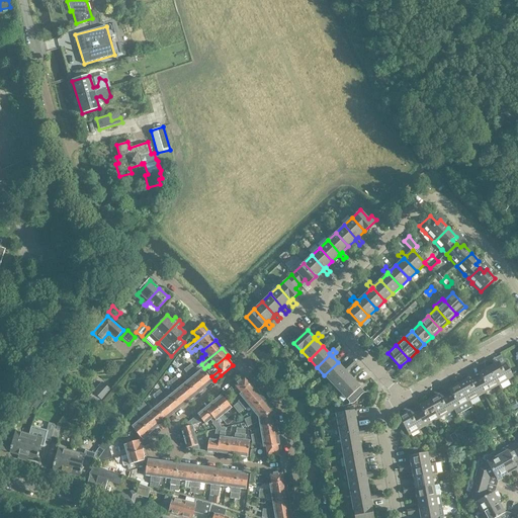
[(499,361),(489,367),(498,384),(508,379),(508,378),(513,375),(506,363),(501,365),(499,361)]
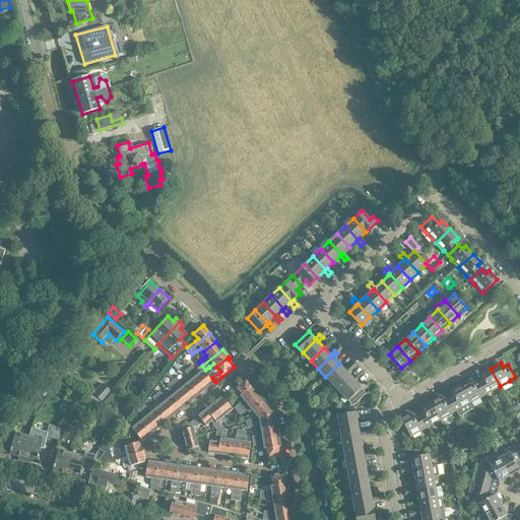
[(339,364),(325,377),(333,384),(346,372),(344,370),(339,364)]
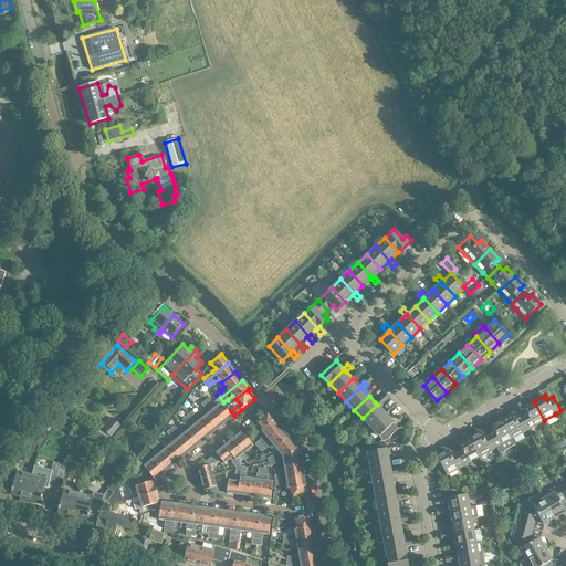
[(209,398),(205,401),(223,425),(232,417),(221,404),(217,407),(213,402),(212,404),(209,398)]
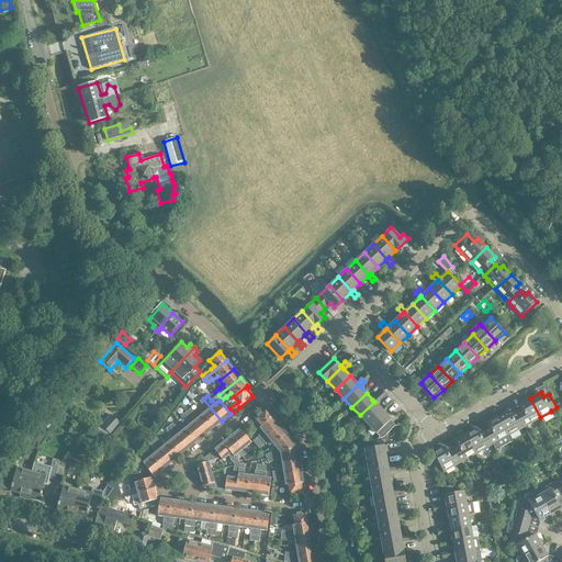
[(374,402),(360,415),(368,424),(382,411),(375,404),(381,398),(378,395),(372,400),(374,402)]
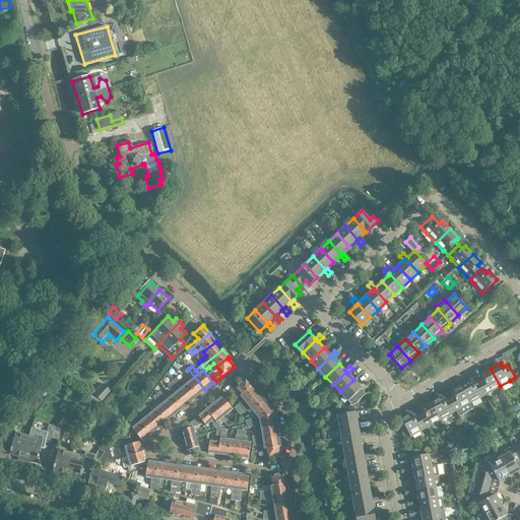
[(191,381),(187,384),(197,396),(205,390),(188,369),(185,372),(188,376),(191,381)]
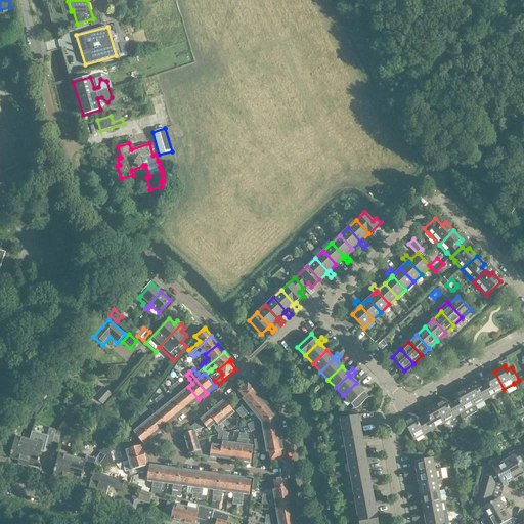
[(486,381),(481,384),(488,397),(493,394),(494,394),(504,389),(494,372),(484,377),(486,381)]
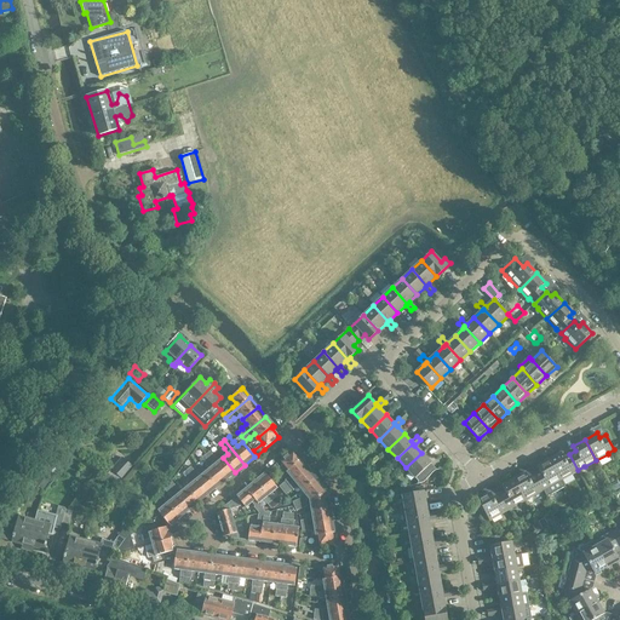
[(210,452),(206,455),(227,480),(235,472),(223,458),(219,461),(214,457),(210,452)]
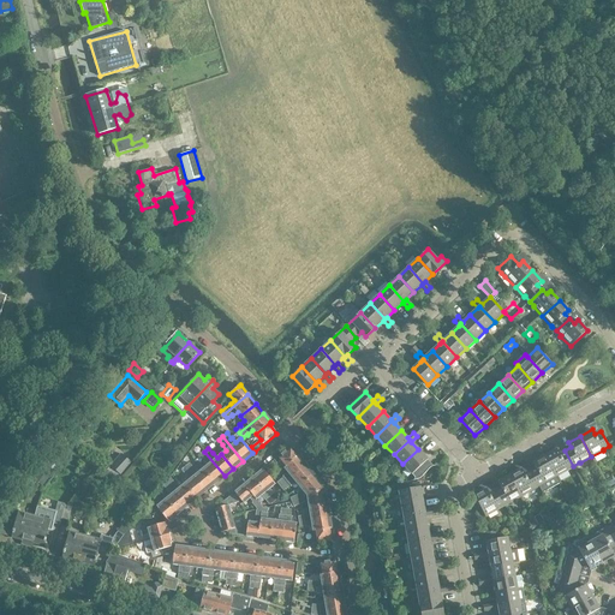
[(290,448),(264,469),(268,472),(278,465),(278,464),(279,463),(284,469),(299,457),(299,455),(297,457),(290,448)]
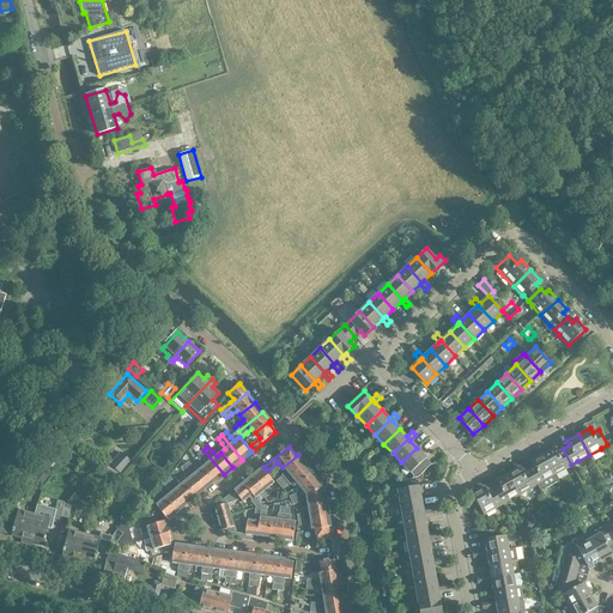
[(417,448),(401,462),(411,472),(412,478),(416,478),(417,477),(418,477),(419,475),(420,474),(422,474),(429,466),(430,466),(430,465),(431,465),(432,465),(417,448)]
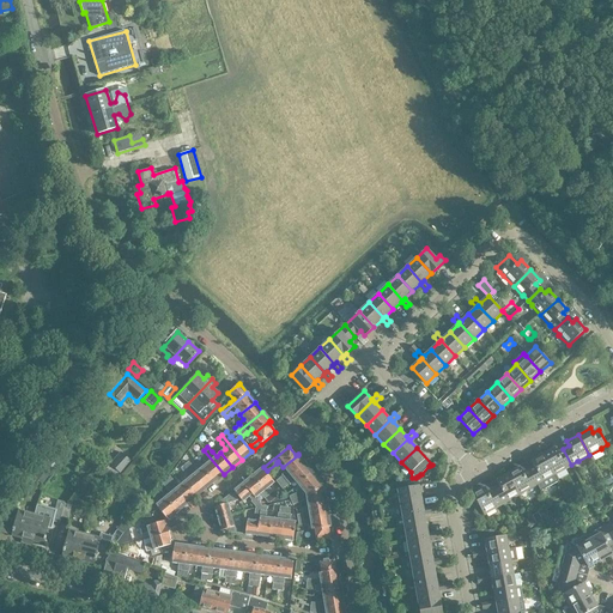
[(556,448),(544,454),(554,475),(566,468),(566,467),(571,465),(563,449),(558,451),(556,448)]
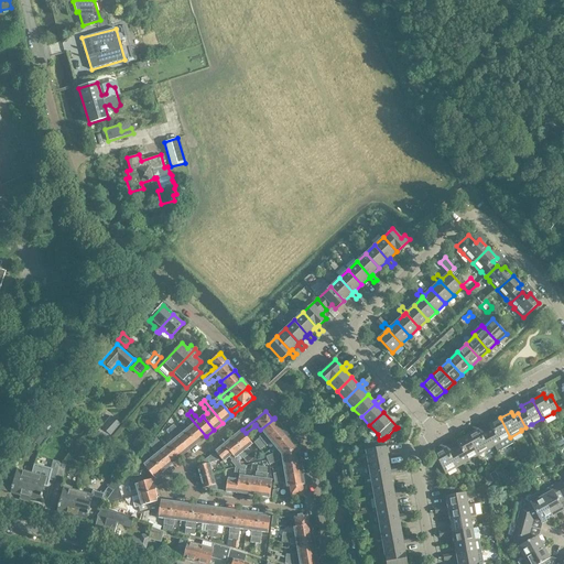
[(190,426),(186,430),(197,444),(206,436),(187,414),(183,418),(187,422),(186,422),(190,426)]
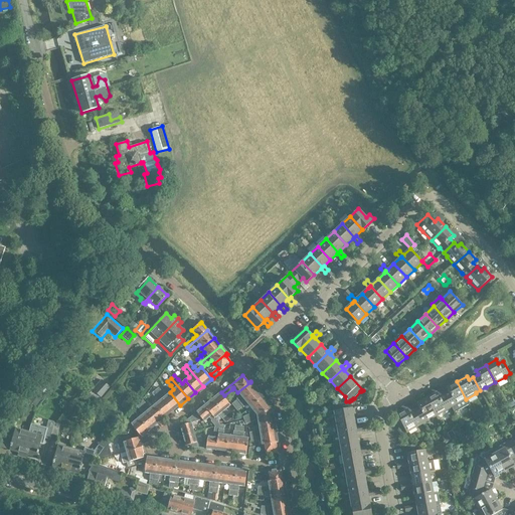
[(102,380),(89,394),(100,399),(102,397),(110,388),(102,380)]
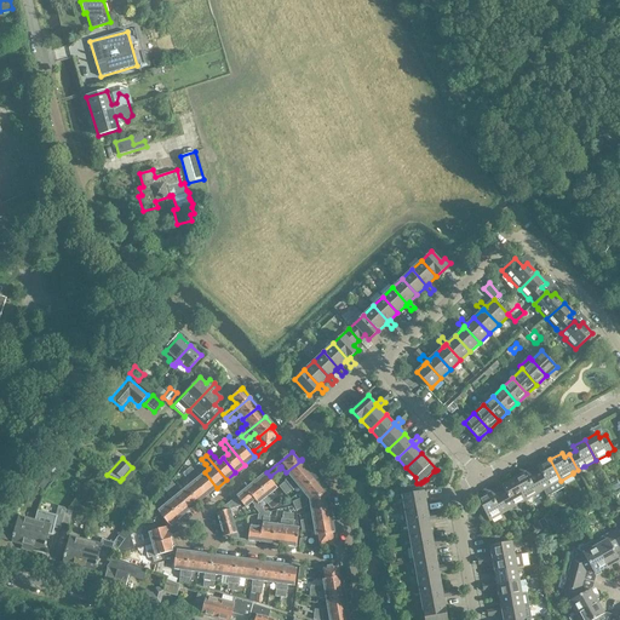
[(534,474),(543,489),(546,497),(564,487),(561,481),(550,459),(538,466),(540,470),(534,474)]
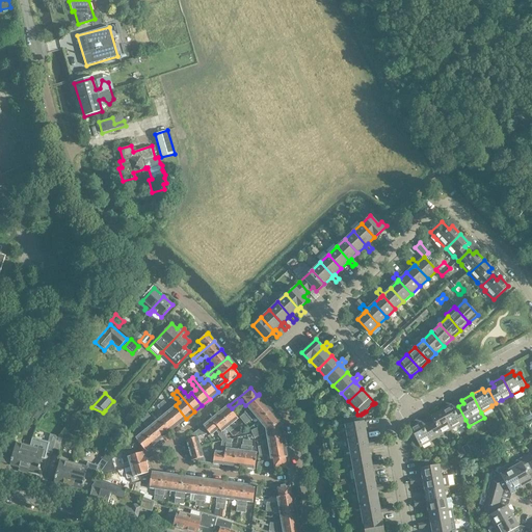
[(239,418),(242,421),(265,402),(259,395),(245,405),(248,409),(244,413),(245,414),(239,418)]
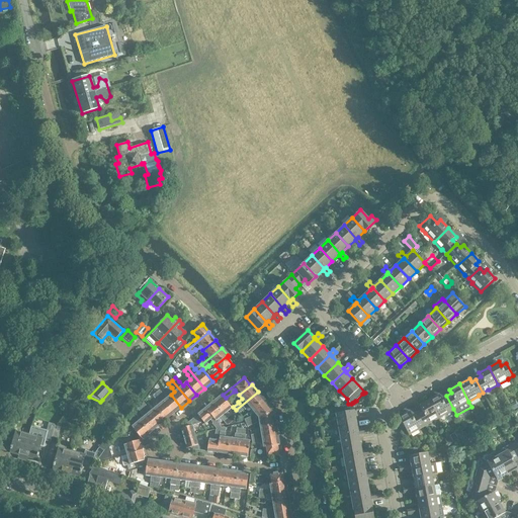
[(68,397),(76,402),(81,394),(72,389),(68,397)]
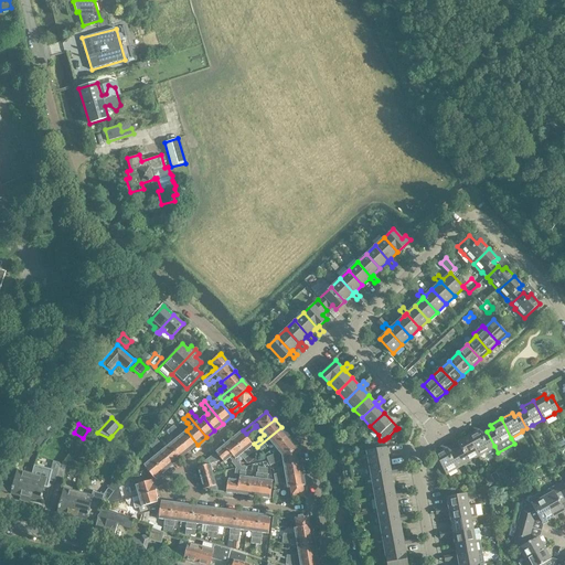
[(174,426),(170,428),(189,451),(198,445),(187,430),(182,434),(179,429),(178,430),(174,426)]
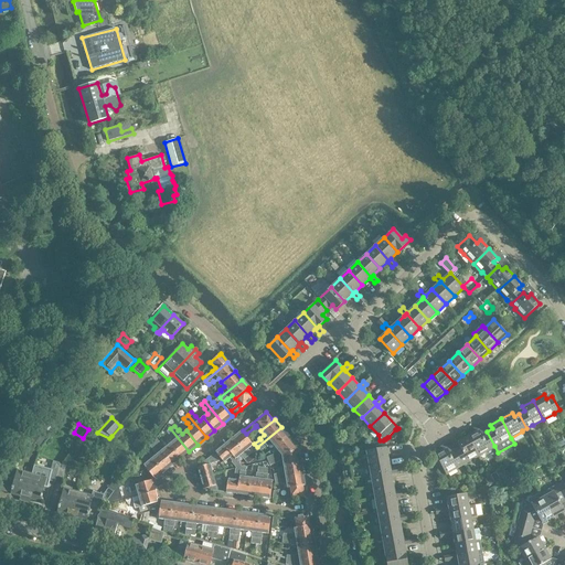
[(281,427),(257,447),(260,451),(266,446),(267,447),(272,444),(275,447),(288,436),(281,427)]
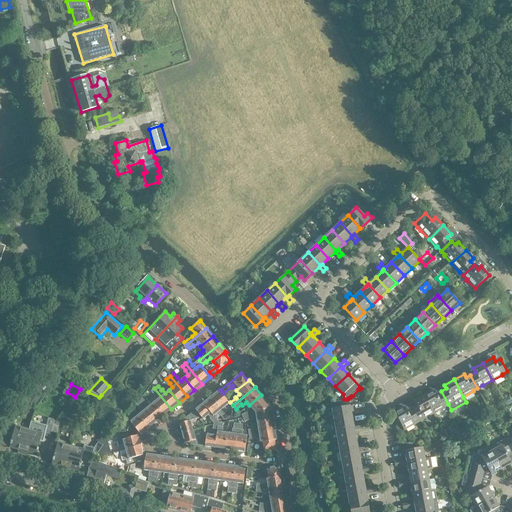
[(157,400),(153,403),(163,415),(171,409),(154,388),(151,391),(154,396),(157,400)]
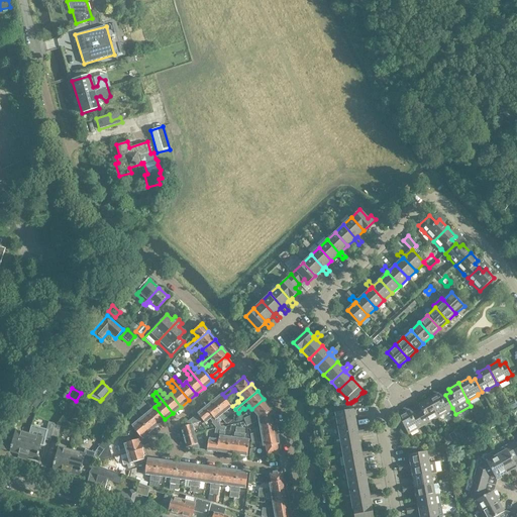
[(221,394),(213,401),(230,422),(233,419),(230,415),(226,411),(231,407),(221,394)]
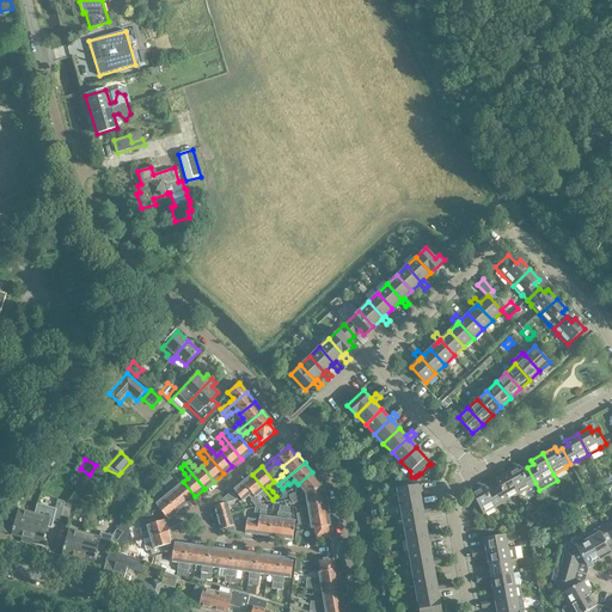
[(519,466),(507,473),(519,494),(531,487),(531,485),(536,483),(527,467),(521,471),(519,466)]
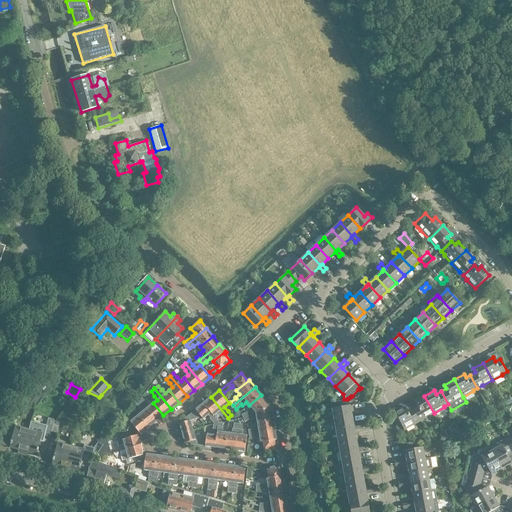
[(42,396),(34,391),(28,399),(36,404),(42,396)]
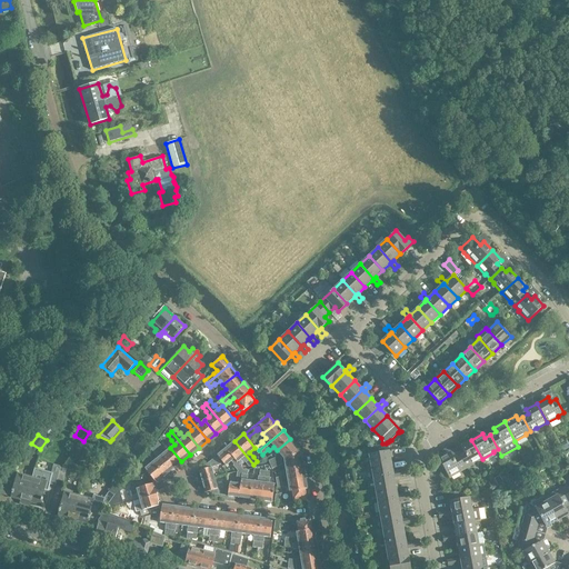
[(269,461),(270,465),(301,451),(290,439),(277,450),(281,456),(269,461)]
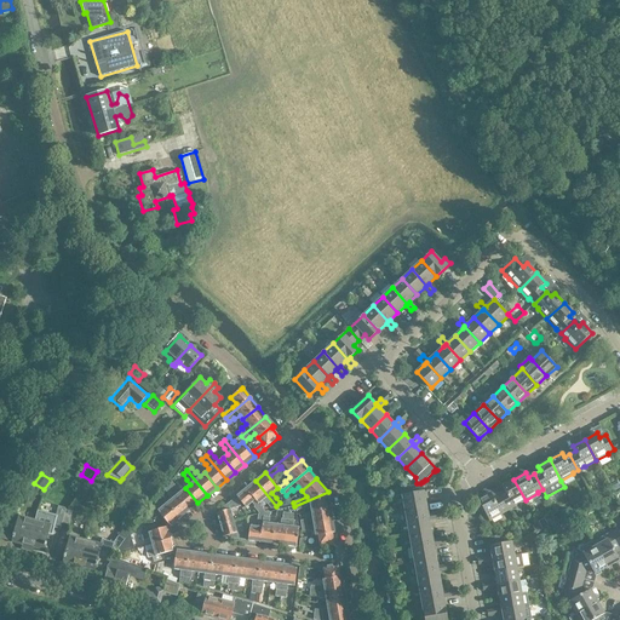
[(505,491),(499,493),(507,509),(512,506),(514,506),(526,500),(514,480),(501,486),(505,491)]
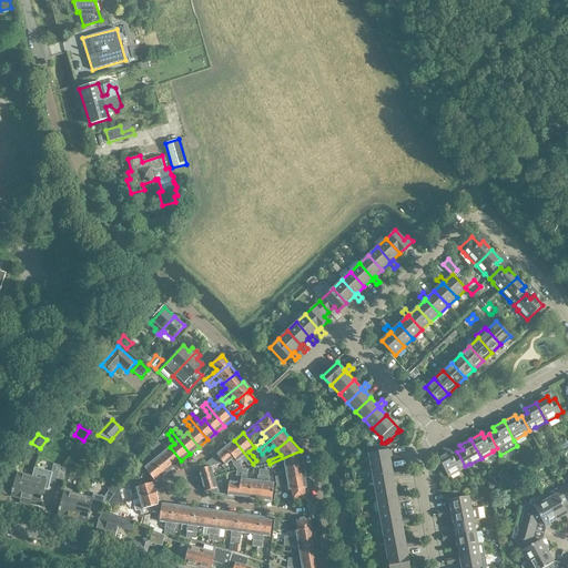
[(145,447),(138,440),(132,448),(140,454),(145,447)]
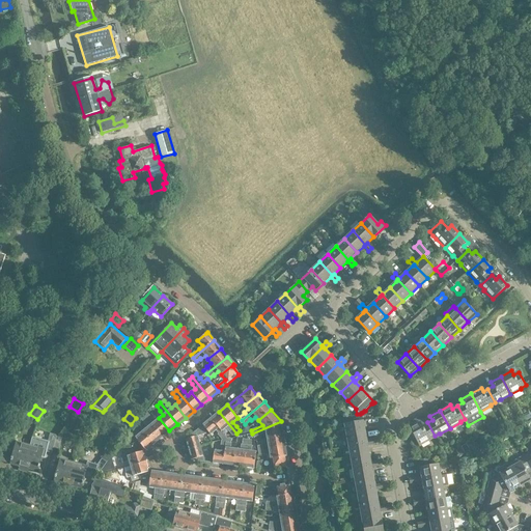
[(219,412),(211,418),(221,431),(225,428),(229,432),(232,436),(234,436),(236,434),(219,412)]
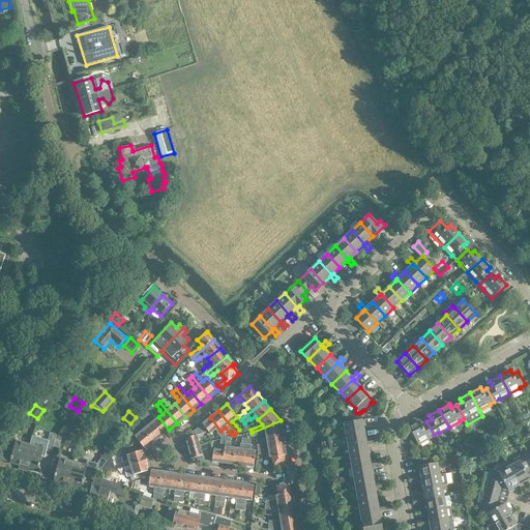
[(147,412),(144,415),(162,437),(169,430),(158,417),(154,420),(151,416),(147,412)]
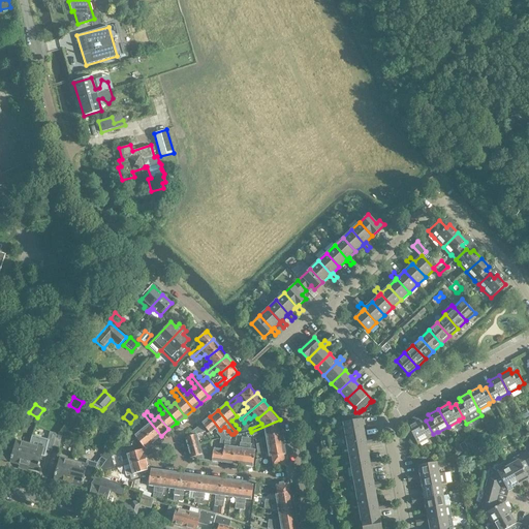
[(146,427),(143,430),(153,442),(161,436),(144,414),(142,416),(141,418),(144,422),(143,423),(146,427)]
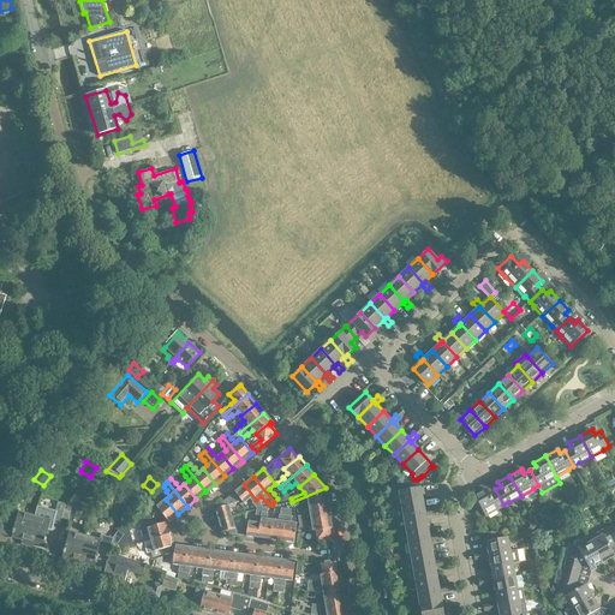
[(399,490),(401,503),(423,500),(419,482),(412,483),(412,488),(399,490)]
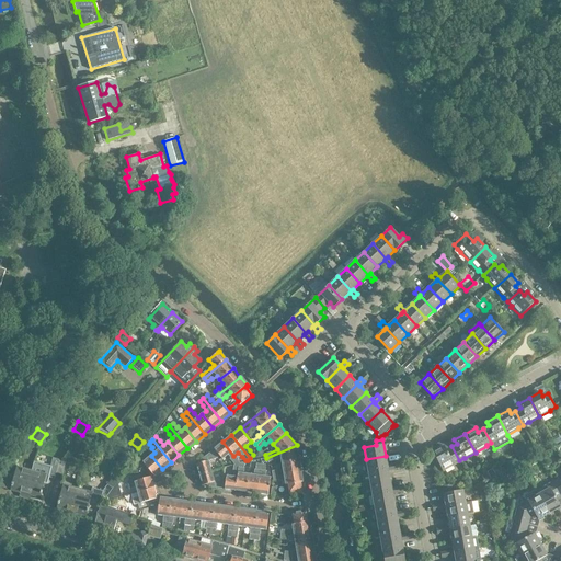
[(222,442),(214,449),(222,459),(228,455),(231,458),(230,459),(235,465),(239,464),(240,464),(233,456),(222,442)]
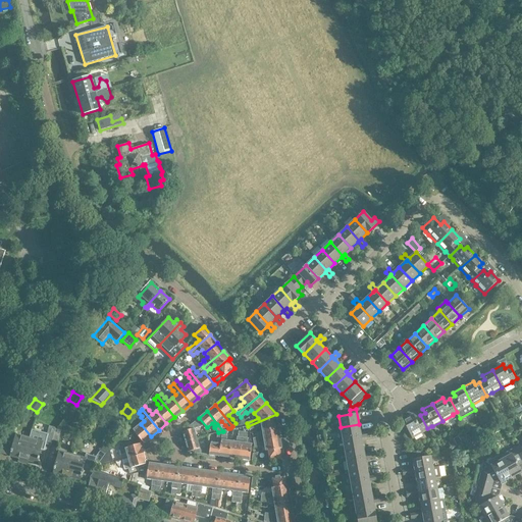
[(276,414),(248,426),(250,430),(261,425),(262,431),(278,428),(276,414)]
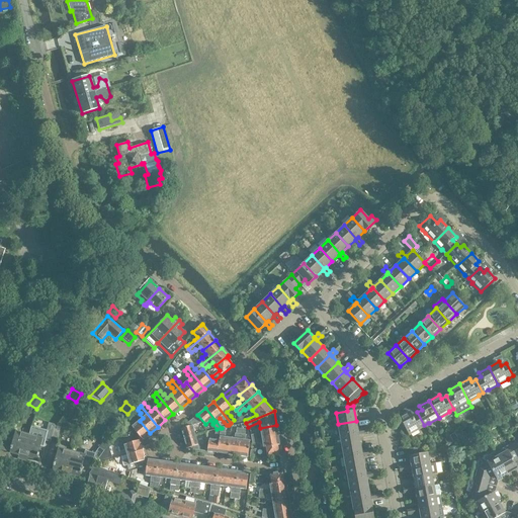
[(424,425),(417,412),(412,415),(410,412),(400,417),(409,434),(419,429),(419,428),(424,425)]
